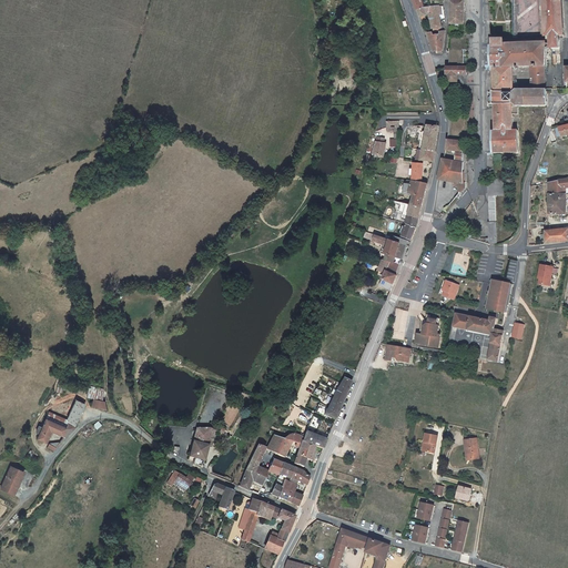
[(416,0),(421,10),(428,10),(424,0),(416,0)]
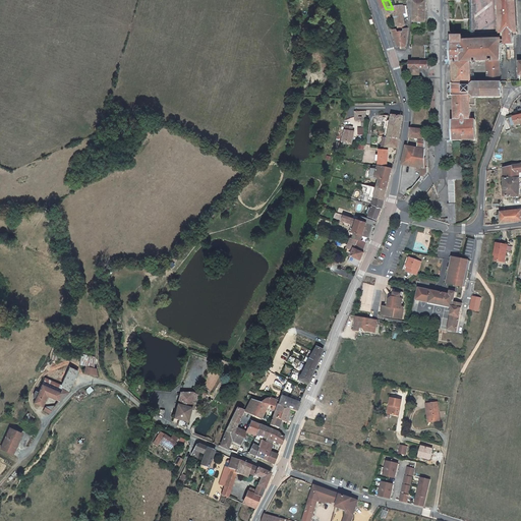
[(413,0),(413,6),(414,22),(428,22),(428,0),(413,0)]
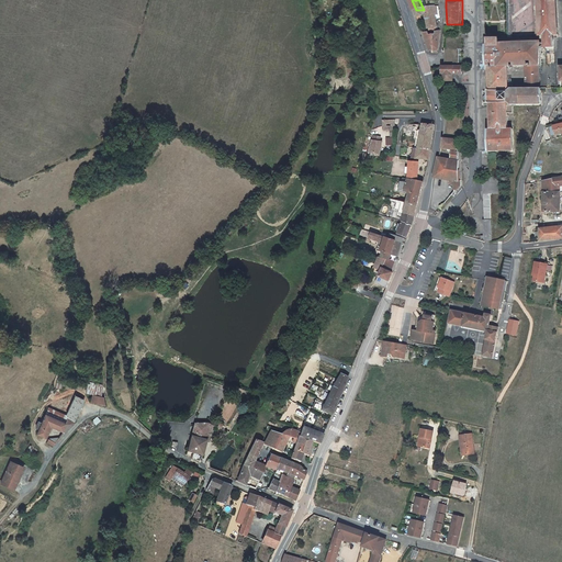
[(489,38),(489,44),(486,44),(486,66),(489,66),(490,91),(491,90),(510,90),(512,67),(530,66),(530,77),(527,78),(527,87),(540,86),(541,68),(542,68),(543,49),(552,49),(552,38),(551,38),(550,36),(557,36),(554,0),(532,0),(536,37),(498,38),(489,38)]
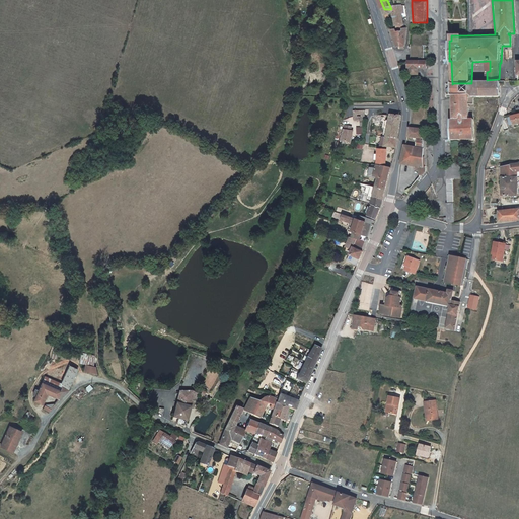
[(404,25),(402,14),(400,7),(392,8),(393,14),(395,19),(397,27),(404,25)]
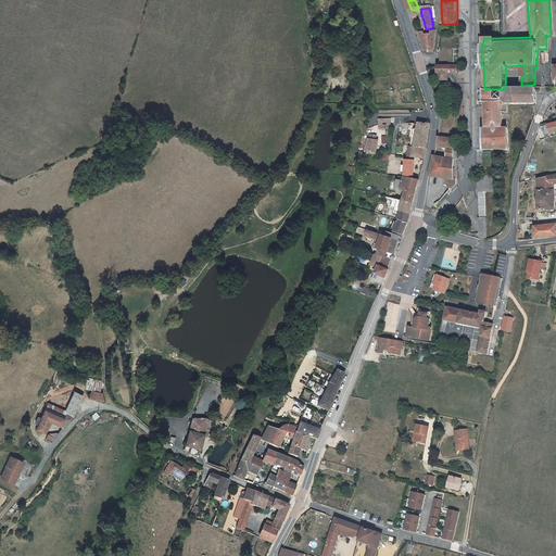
[(437,30),(437,29),(432,30),(432,33),(428,34),(427,32),(420,34),(426,49),(429,49),(430,51),(434,50),(436,45),(437,30)]
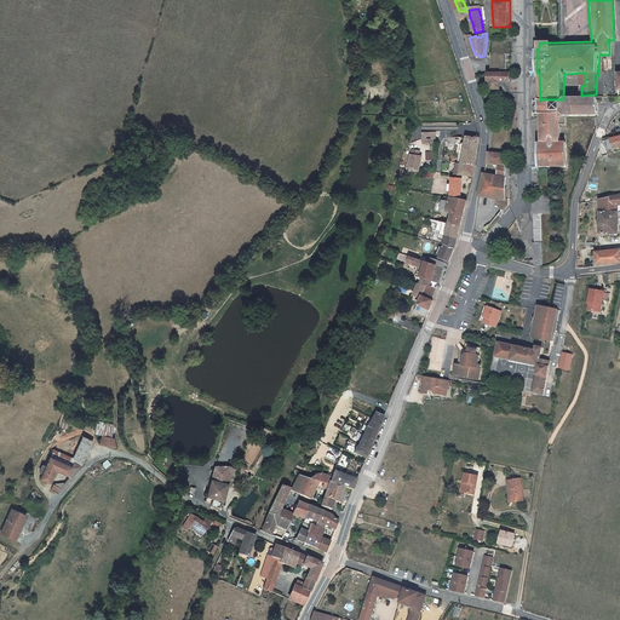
[(515,59),(517,59),(517,57),(514,57),(514,51),(497,53),(499,69),(515,67),(515,59)]
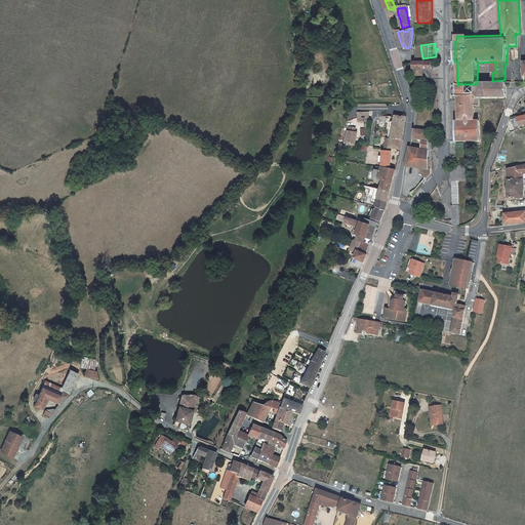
[(420,62),(420,74),(431,73),(431,68),(439,66),(439,58),(434,59),(420,62)]
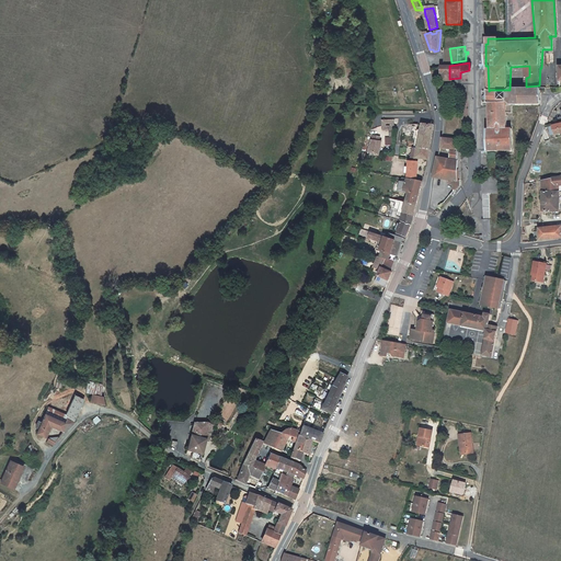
[(508,102),(508,114),(515,114),(515,106),(541,103),(540,89),(536,88),(510,90),(490,90),(490,103),(508,102)]
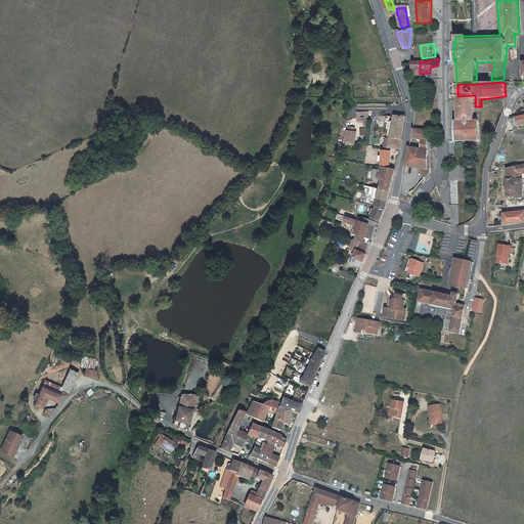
[(476,123),(475,106),(475,95),(457,96),(457,98),(459,122),(456,122),(456,142),(478,144),(476,123)]
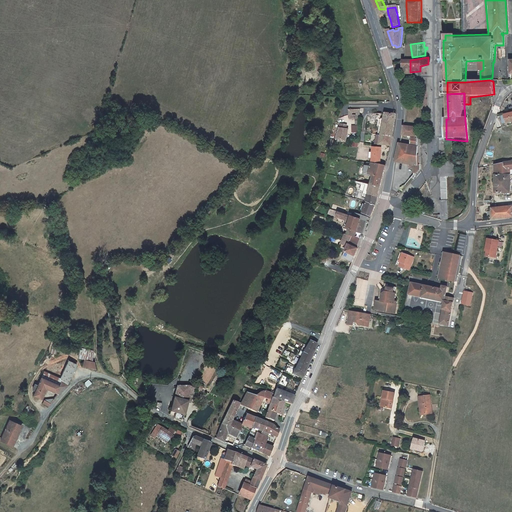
[(347,111),(347,114),(347,116),(347,119),(359,118),(358,116),(358,110),(347,111)]
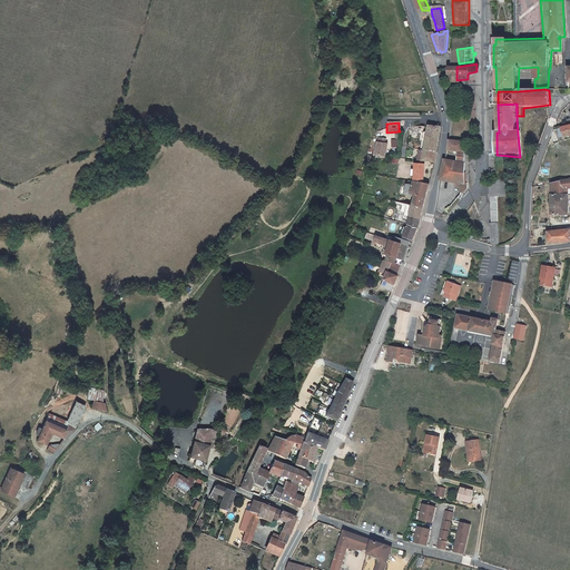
[(423,151),(434,153),(436,134),(426,134),(426,133),(423,131),(424,129),(419,128),(418,135),(420,136),(419,141),(424,143),(423,151)]
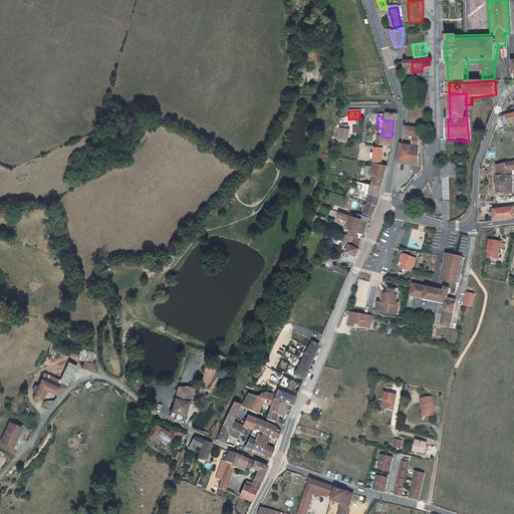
[(336,140),(344,141),(346,133),(342,132),(343,126),(338,126),(336,140)]
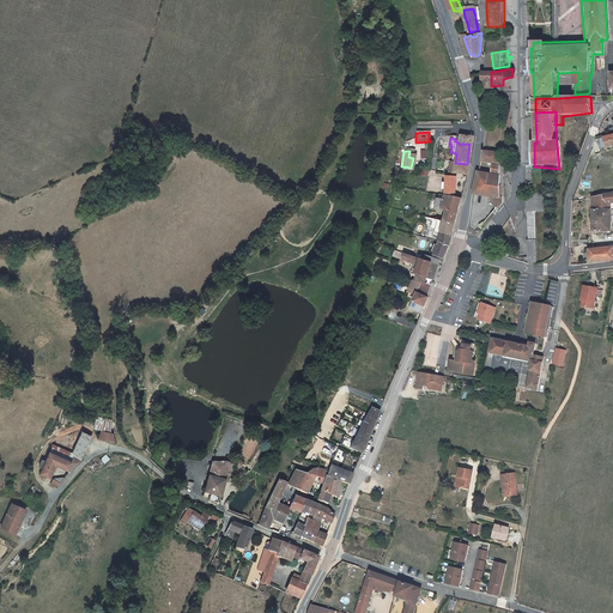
[(447,151),(444,162),(450,163),(455,163),(456,153),(450,152),(447,151)]
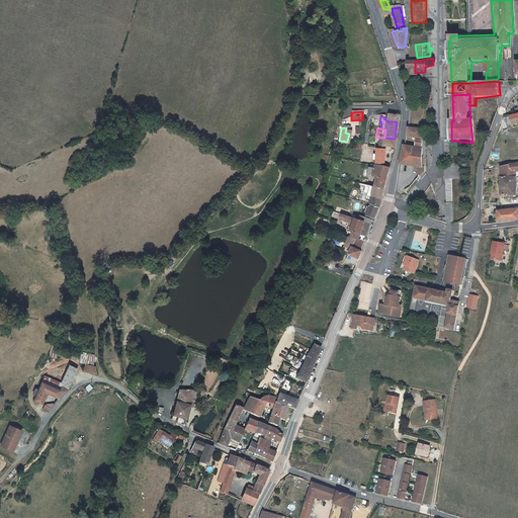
[(424,175),(426,171),(426,166),(425,166),(424,130),(411,128),(410,139),(420,139),(419,148),(408,147),(406,147),(403,164),(421,167),(422,174),(424,175)]
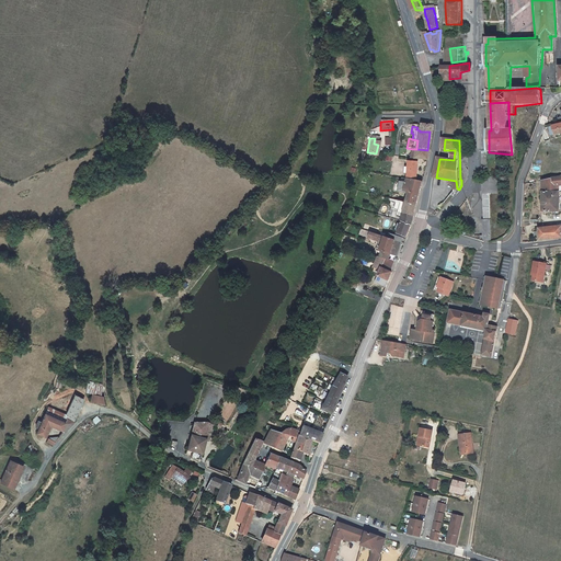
[(416,149),(413,159),(426,160),(427,150),(416,149)]
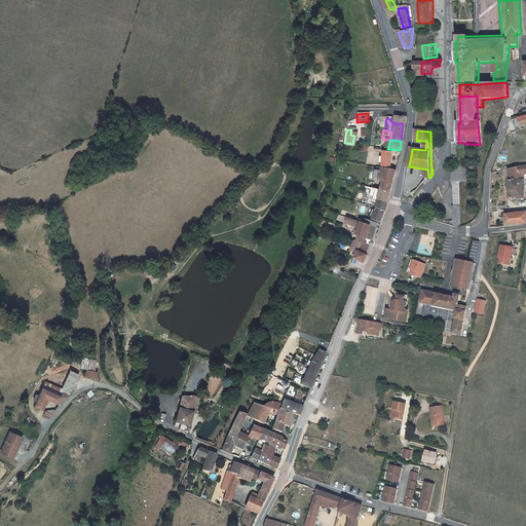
[(352,144),(344,143),(342,153),(350,155),(352,144)]
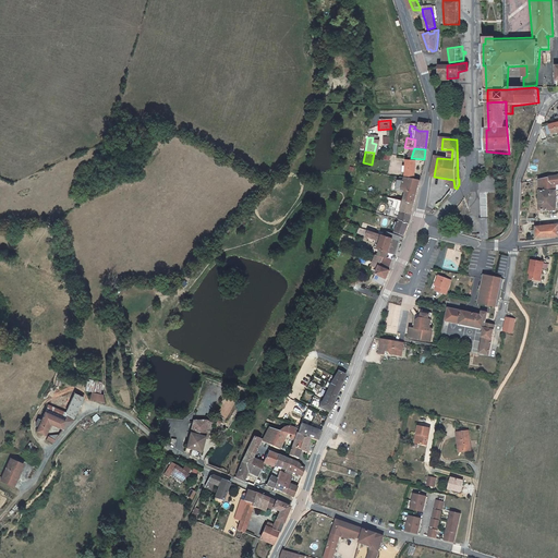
[(413,181),(415,162),(409,161),(404,161),(402,178),(402,179),(413,181)]
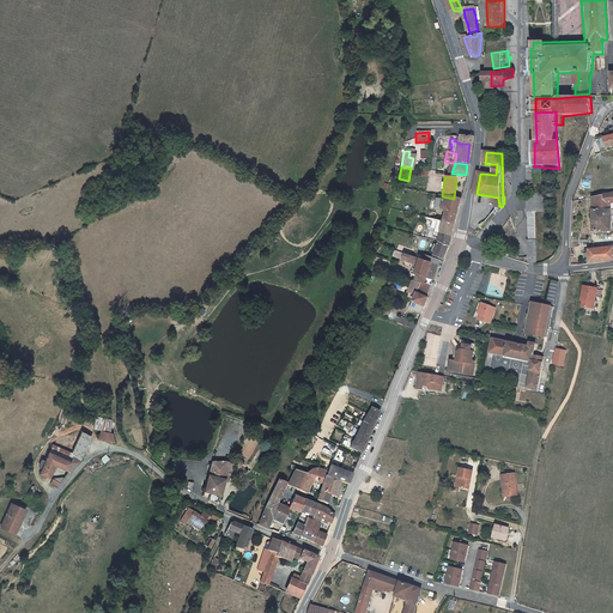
[(545,193),(535,194),(535,199),(529,199),(530,240),(536,240),(535,212),(546,211),(545,193)]
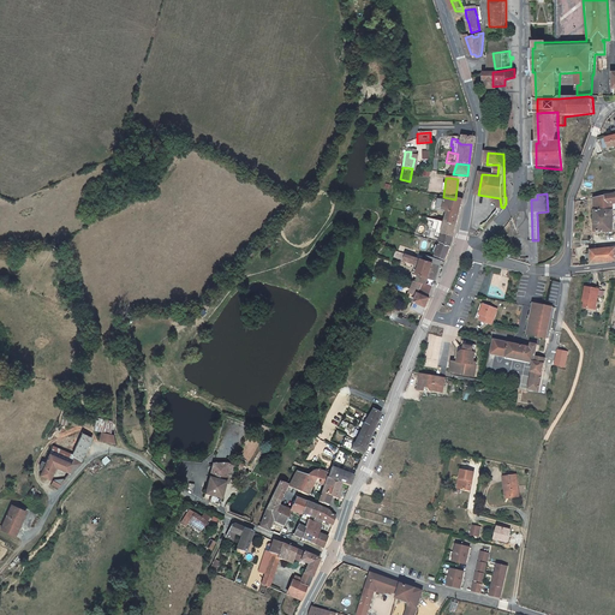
[(597,206),(597,212),(614,212),(614,195),(595,199),(595,206),(597,206)]
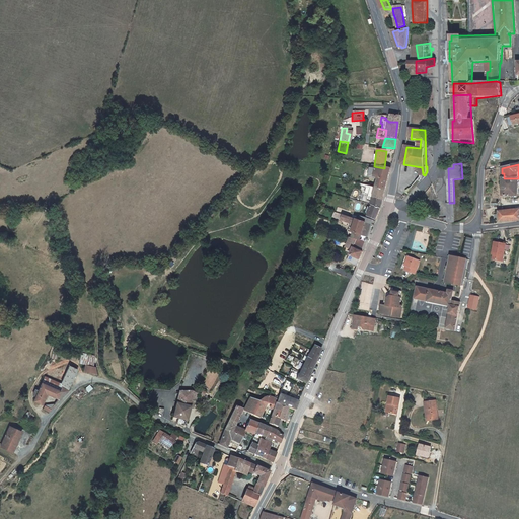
[(373,187),(384,190),(387,179),(390,169),(384,168),(374,166),(374,168),(370,167),(369,167),(367,176),(375,178),(374,181),(373,187)]
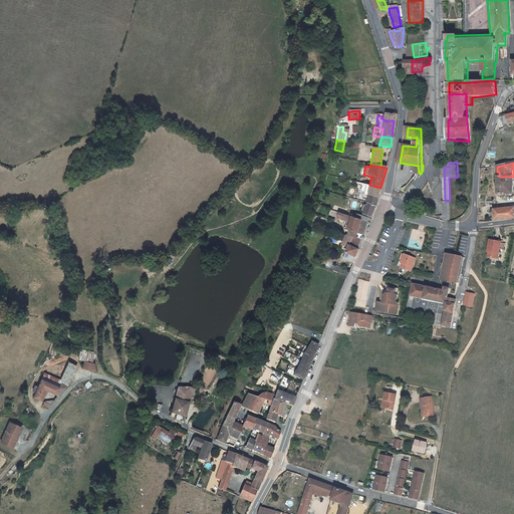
[(498,188),(498,195),(511,194),(513,194),(513,177),(499,177),(498,184),(496,184),(496,188),(498,188)]
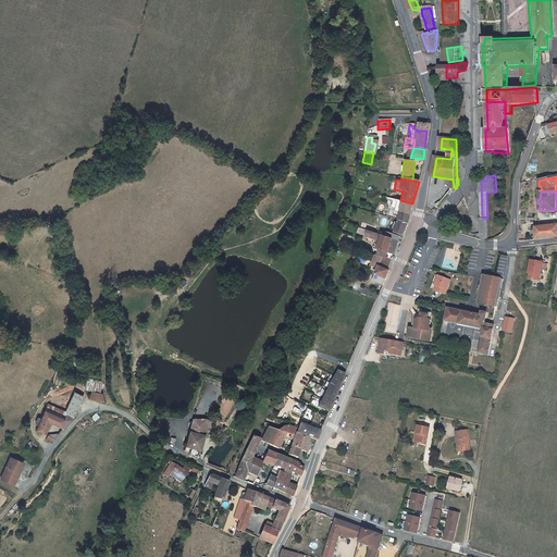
[(411,210),(412,203),(400,200),(391,198),(388,209),(394,210),(392,215),(397,217),(396,220),(406,223),(408,219),(411,210)]
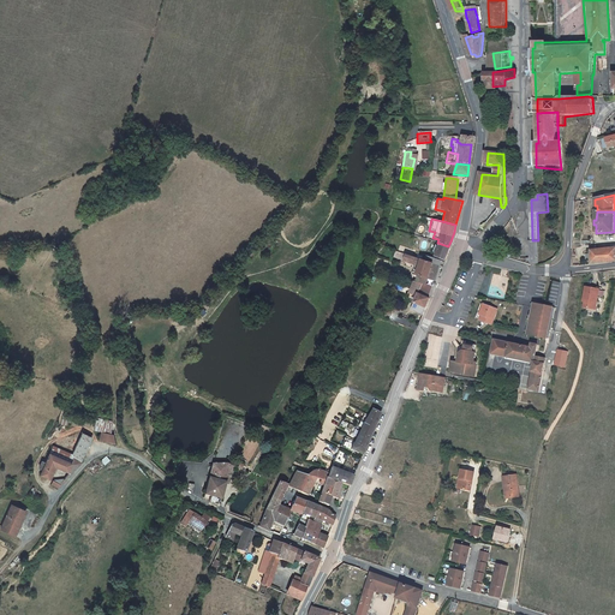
[(443,258),(448,246),(437,243),(434,242),(431,250),(435,251),(434,256),(443,258)]
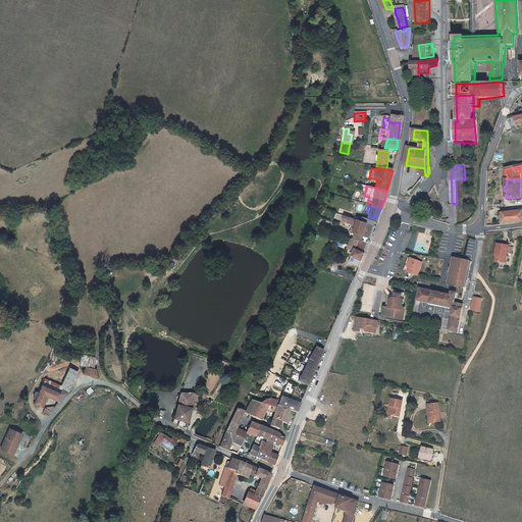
[(457,225),(457,205),(451,205),(451,219),(447,218),(446,223),(456,225),(457,225)]
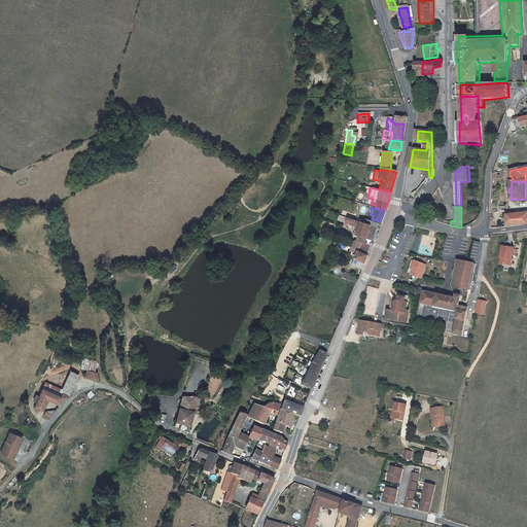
[(505,221),(505,225),(526,222),(526,220),(526,211),(505,214),(505,217),(501,218),(502,222),(505,221)]
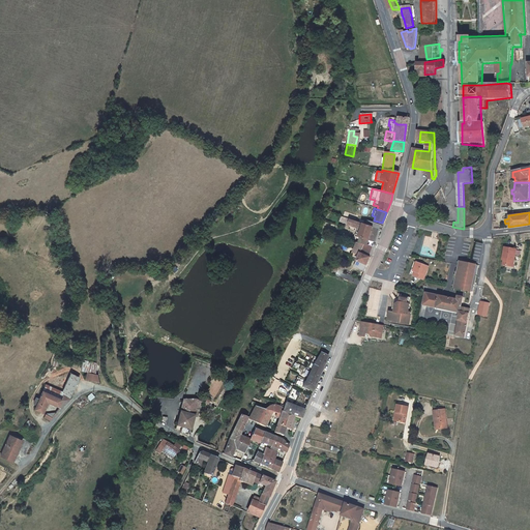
[(357,238),(356,243),(361,244),(364,246),(366,240),(373,242),(377,228),(364,225),(339,216),(336,224),(358,230),(356,237),(357,238)]
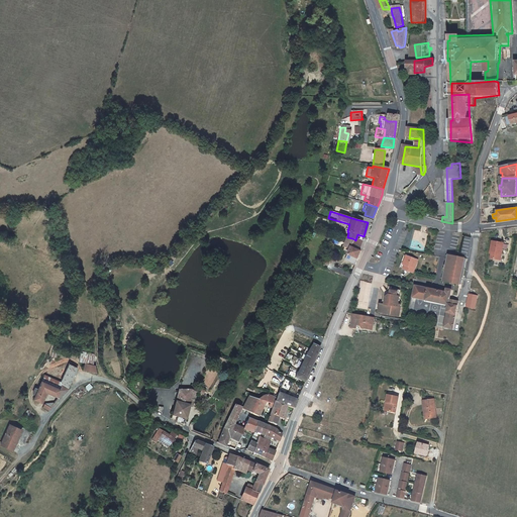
[(340,246),(341,246),(340,250),(342,251),(346,252),(345,259),(354,262),(358,250),(357,250),(349,247),(350,244),(352,238),(347,237),(345,236),(342,245),(341,245),(340,246)]
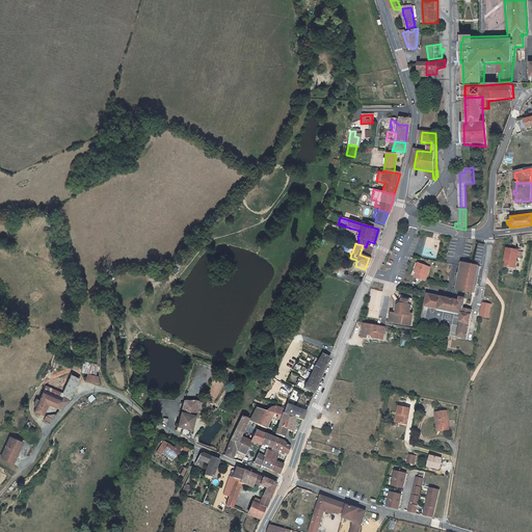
[(505,261),(505,266),(514,268),(517,250),(506,248),(504,261),(505,261)]
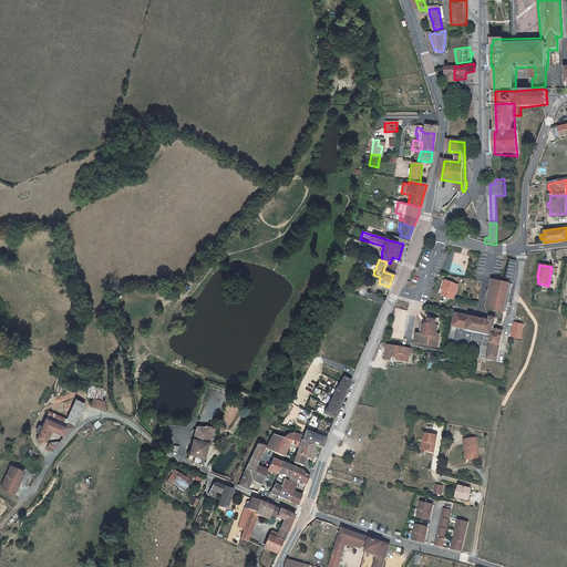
[(443,295),(453,299),(459,285),(446,280),(444,285),(446,286),(443,295)]
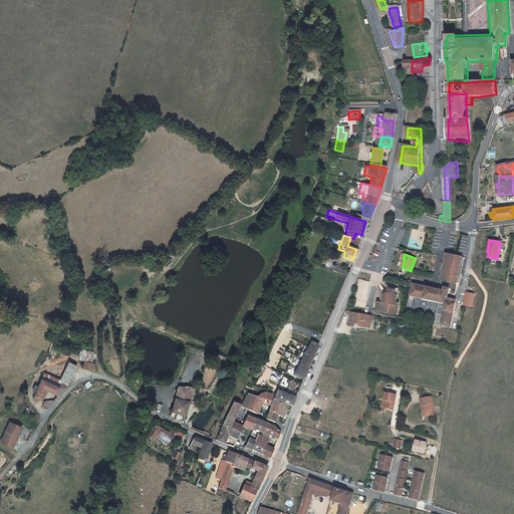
[(442,268),(441,280),(457,282),(458,276),(460,276),(461,267),(459,267),(461,257),(447,254),(445,265),(444,269),(442,268)]
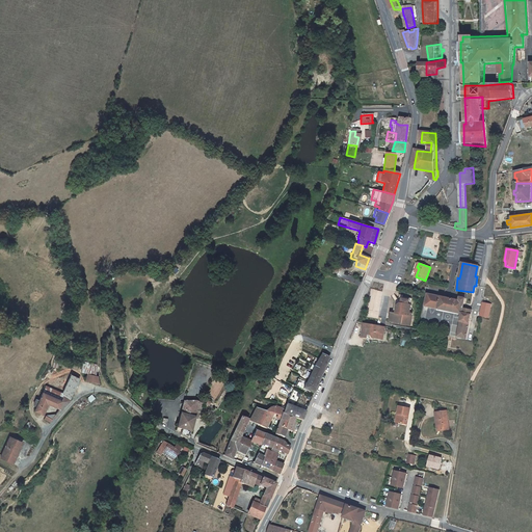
[(341,278),(357,285),(361,277),(344,271),(341,278)]
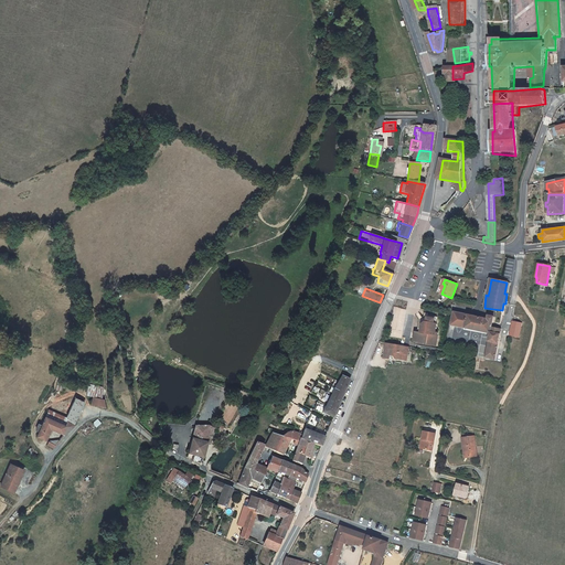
[(489,341),(484,358),(494,360),(501,333),(491,331),(494,317),(487,315),(486,319),(454,311),(450,326),(488,333),(487,340),(489,341)]
